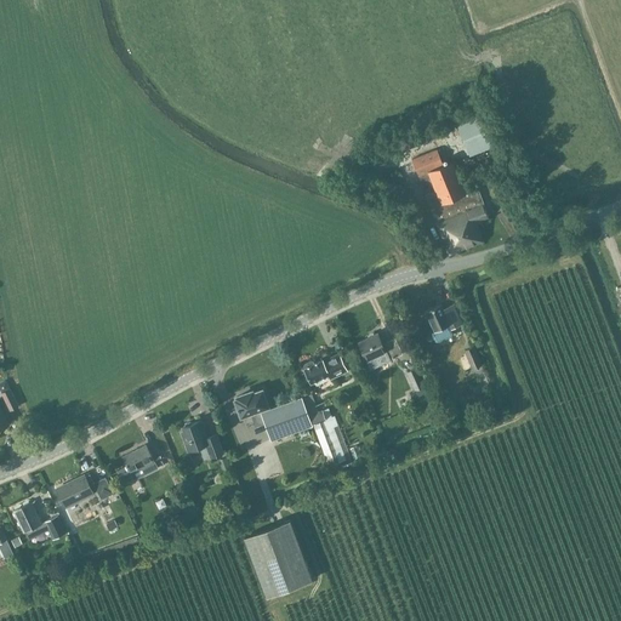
[(479,113),(456,123),(471,158),(494,148),(479,113)]
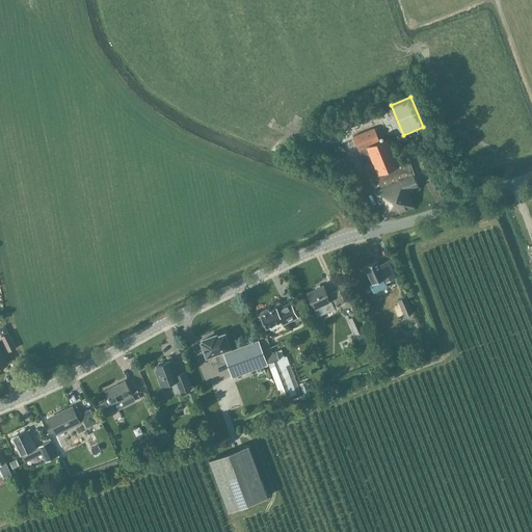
[(365,167),(384,218),(393,214),(393,216),(416,207),(409,190),(420,187),(410,160),(405,162),(401,153),(395,155),(389,138),(380,141),(375,128),(353,136),(363,160),(370,157),(373,163),(365,167)]
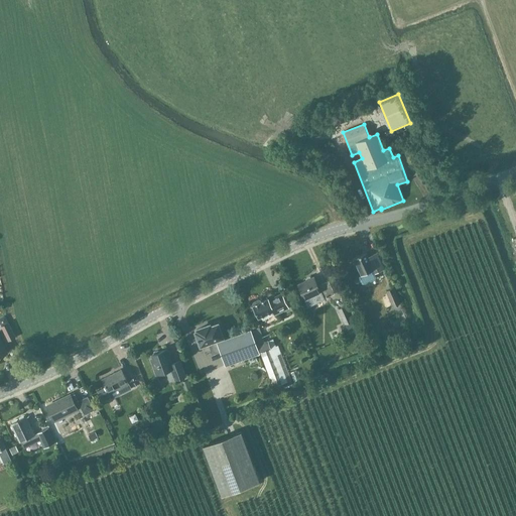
[(327,161),(342,155),(335,138),(319,144),(327,161)]
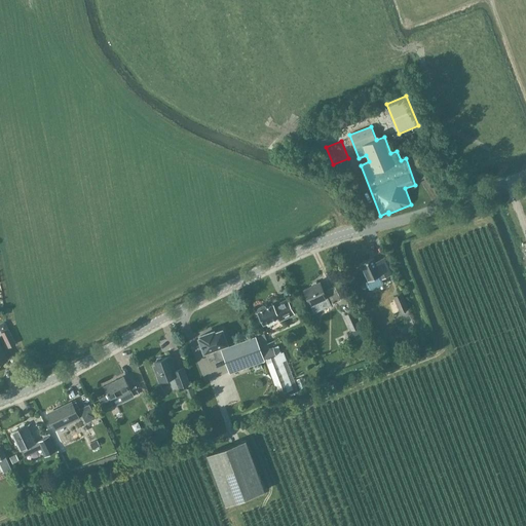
[(373,257),(361,263),(369,280),(366,282),(369,289),(371,290),(382,285),(383,282),(382,279),(391,274),(384,258),(375,262),(373,257)]
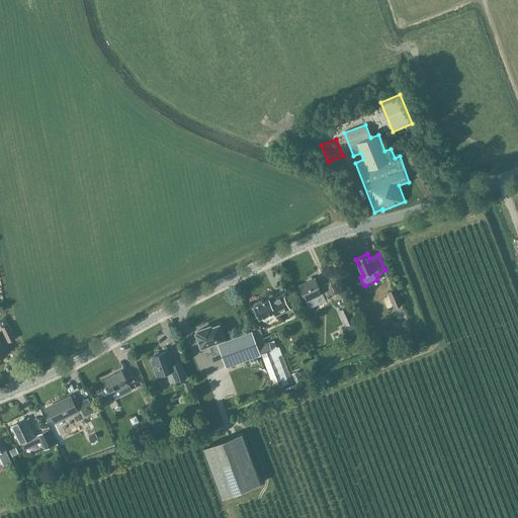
[(325,300),(336,295),(330,282),(320,287),(315,278),(298,285),(307,301),(322,293),(325,300)]
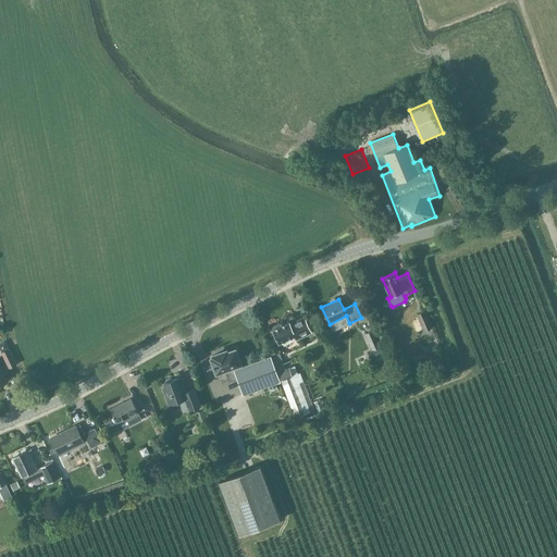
[(433,326),(425,310),(417,313),(423,331),(433,326)]
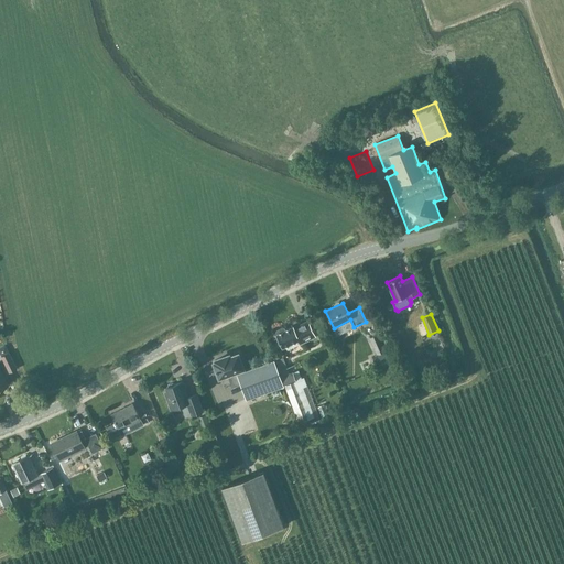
[(277,331),(275,333),(277,334),(283,347),(299,340),(301,344),(315,337),(307,321),(301,325),(294,327),(293,326),(286,329),(285,328),(283,327),(280,328),(277,331)]
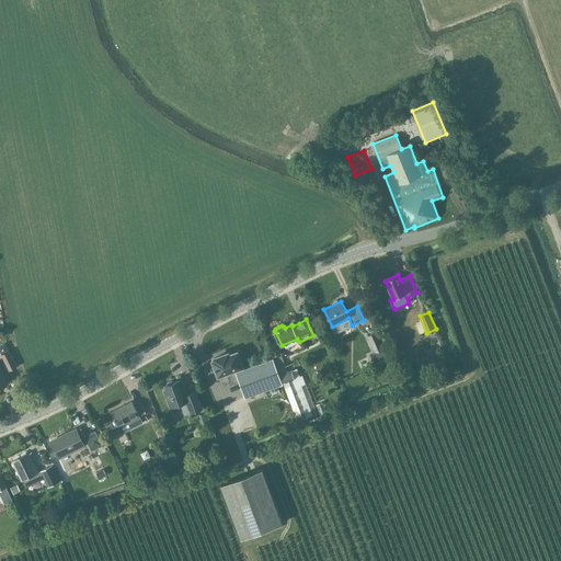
[(376,333),(368,336),(376,353),(384,350),(376,333)]
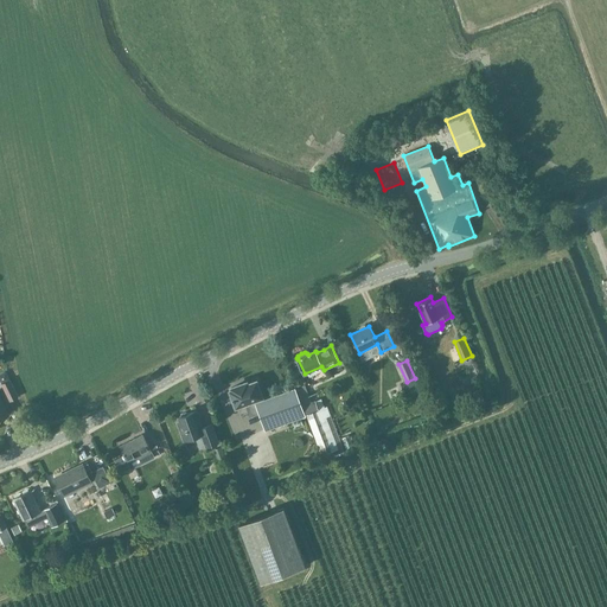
[(19,396),(11,378),(1,384),(10,401),(19,396)]
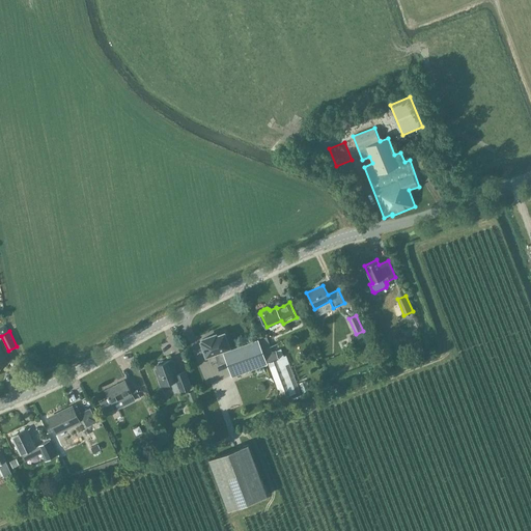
[(356,334),(351,336),(355,346),(367,340),(363,331),(356,334)]
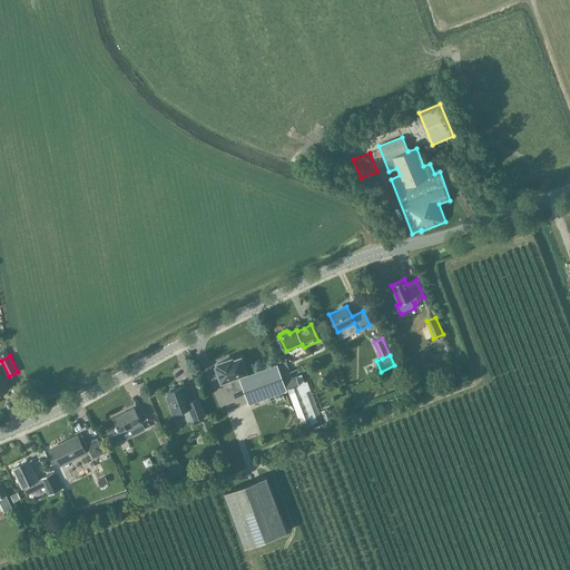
[(218,364),(218,366),(217,367),(222,382),(231,379),(235,391),(244,387),(241,379),(247,376),(245,373),(246,373),(241,359),(233,361),(232,359),(225,361),(218,364)]
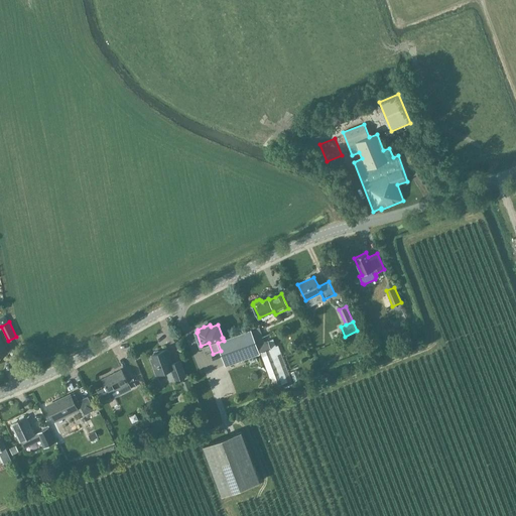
[(224,341),(218,343),(221,351),(226,366),(260,353),(257,344),(255,340),(251,331),(224,341)]
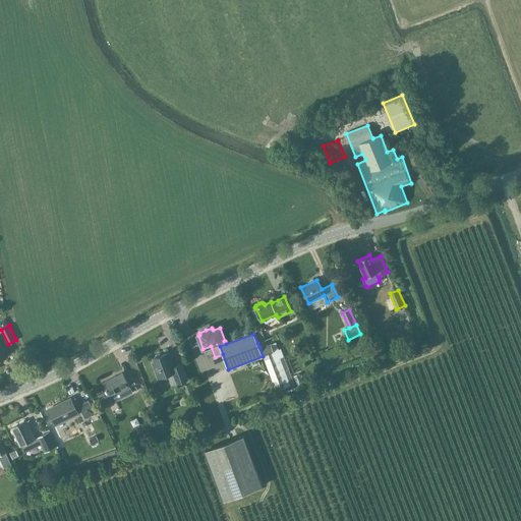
[(268,344),(259,347),(263,356),(274,351),(271,343),(268,344)]
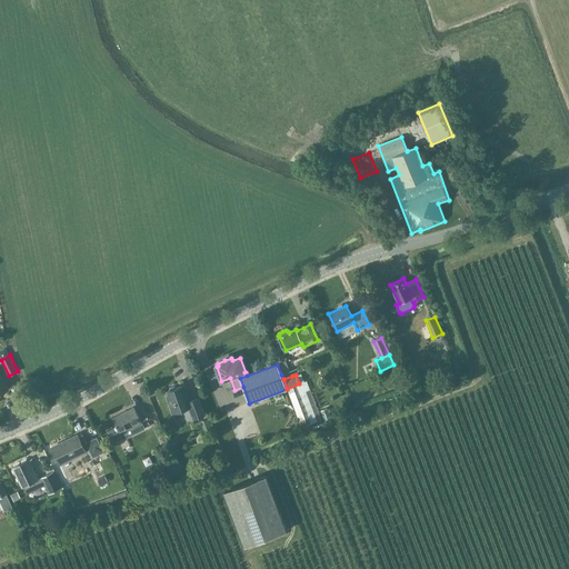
[(299,383),(287,389),(301,426),(318,420),(307,391),(303,382),(299,383)]
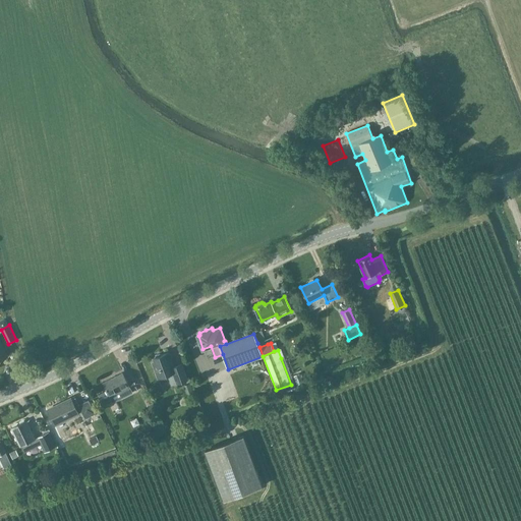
[(155,361),(153,362),(158,378),(168,374),(172,385),(177,383),(187,380),(182,364),(174,366),(169,352),(162,355),(160,354),(156,355),(155,357),(154,358),(155,361)]
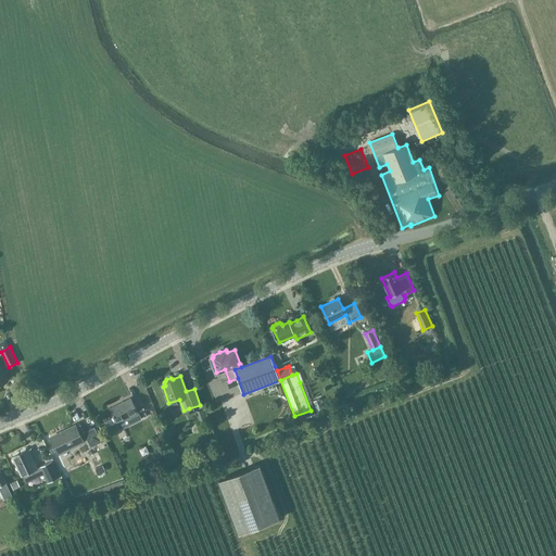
[(130,399),(110,408),(114,416),(116,421),(117,422),(128,416),(133,424),(141,418),(130,399)]
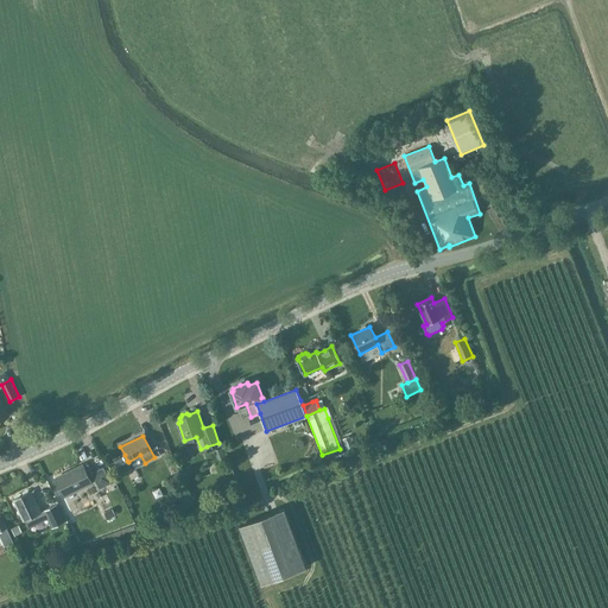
[(125,455),(115,461),(118,466),(127,461),(125,455)]
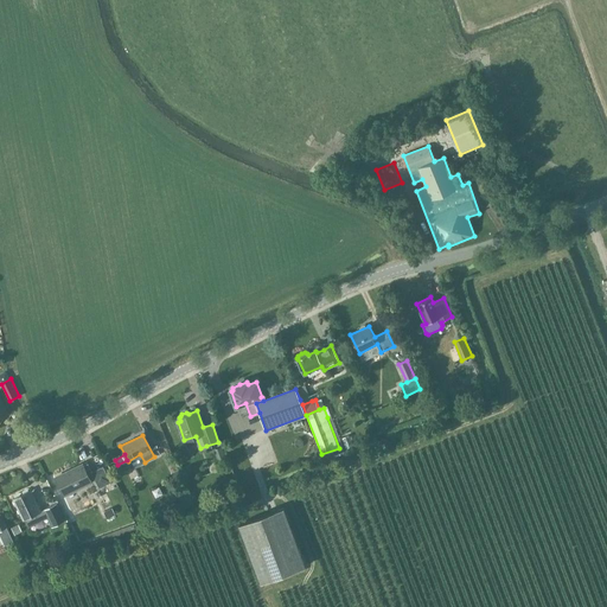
[(83,464),(55,478),(64,496),(93,483),(83,464)]
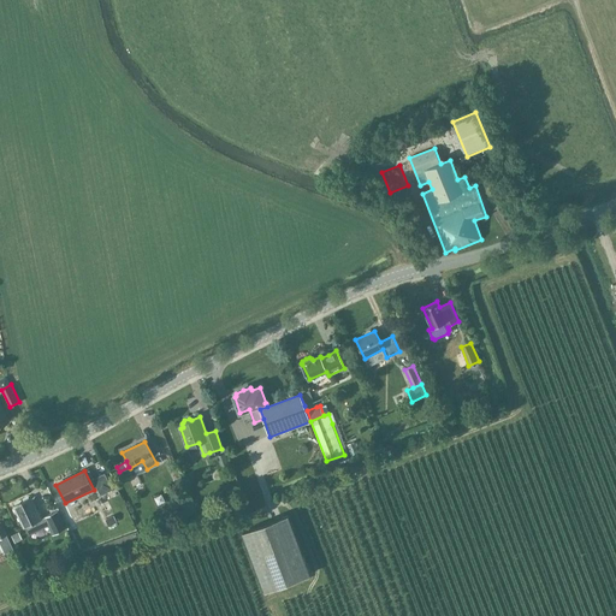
[(113,489),(105,473),(93,479),(101,495),(113,489)]
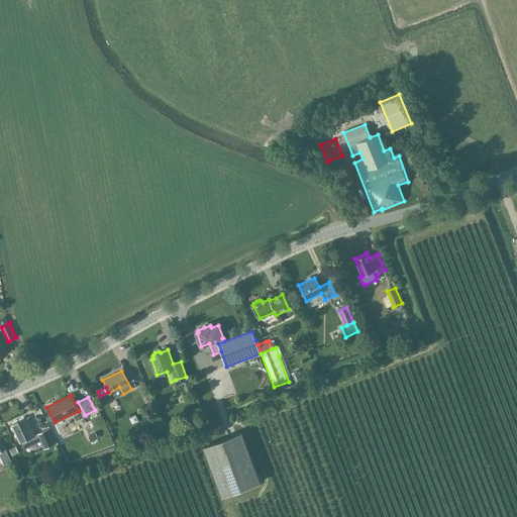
[(26,417),(11,425),(20,442),(35,435),(26,417)]
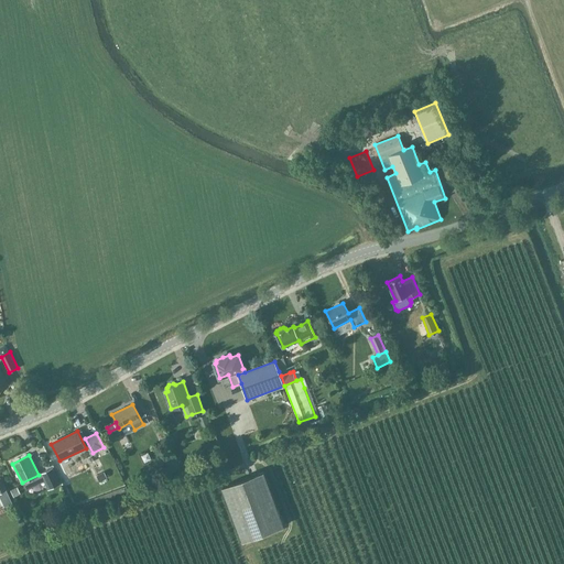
[(107,455),(100,458),(106,470),(112,467),(107,455)]
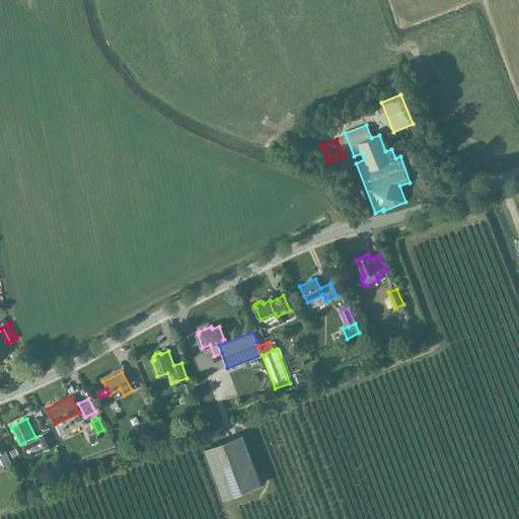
[(153,429),(152,430),(156,437),(166,432),(163,425),(162,425),(153,429)]
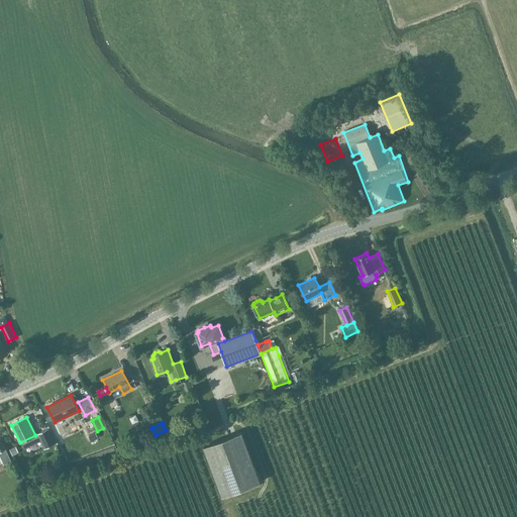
[(144,427),(136,431),(140,438),(152,432),(149,426),(145,428),(144,427)]
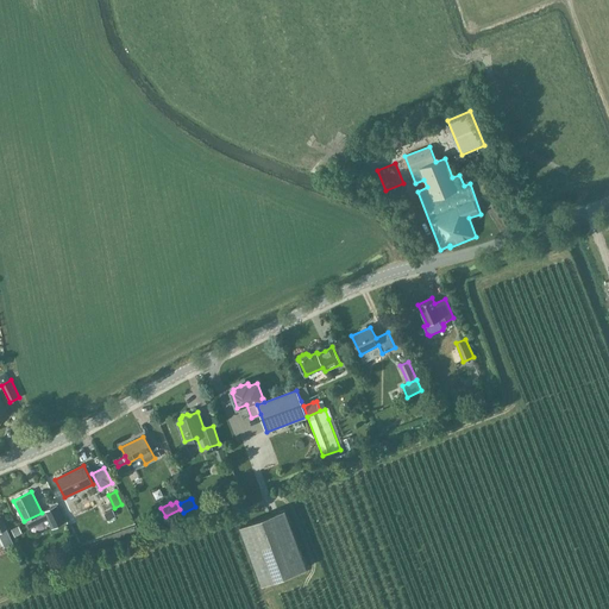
[(57,506),(44,512),(52,528),(66,521),(57,506)]
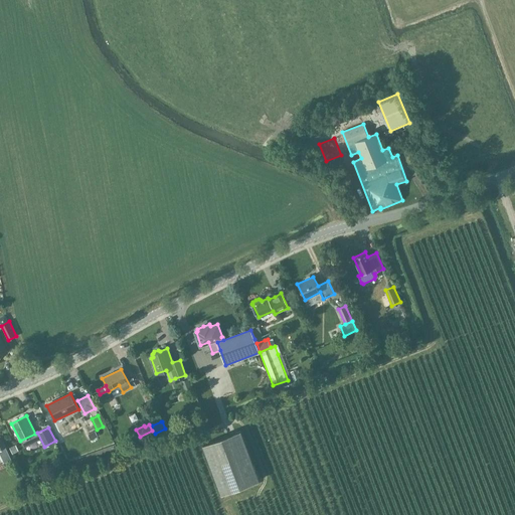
[(203,445),(221,495),(260,480),(240,431),(203,445)]
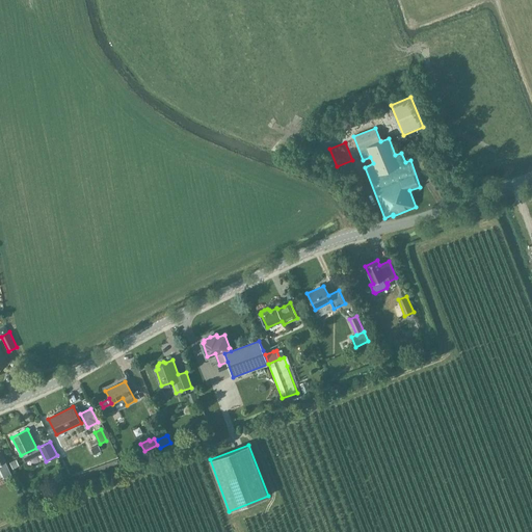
[(99,446),(94,449),(96,454),(102,452),(99,446)]
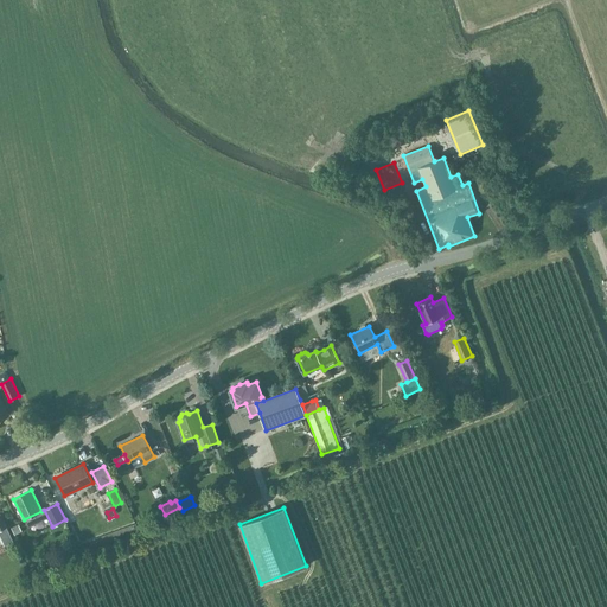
[(19,525),(12,528),(16,535),(21,531),(19,525)]
